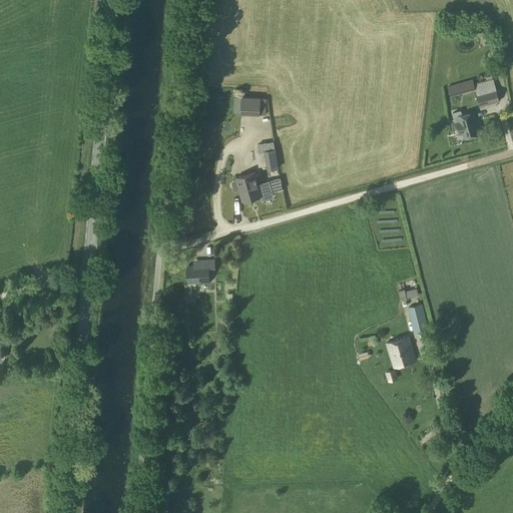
[(474,85),(479,106),(499,101),(494,80),(474,85)]
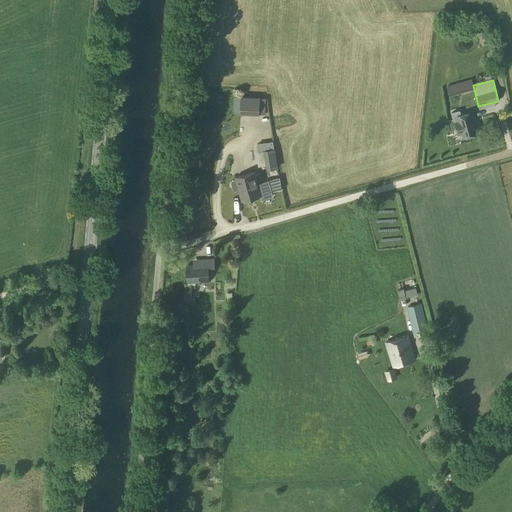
[(240,113),(265,115),(266,98),(241,97),(240,113)]
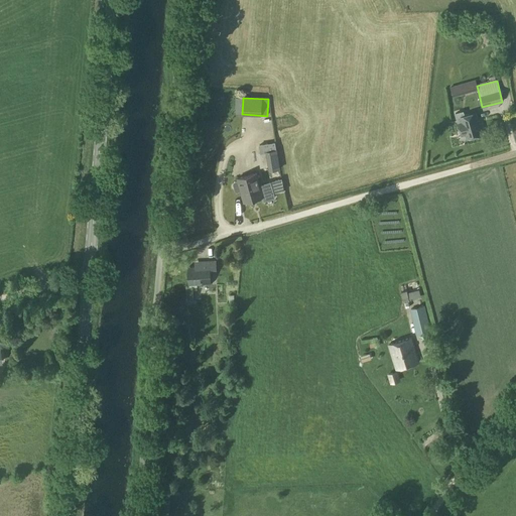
[(458,123),(462,136),(466,135),(467,139),(482,135),(476,113),(461,117),(462,122),(458,123)]
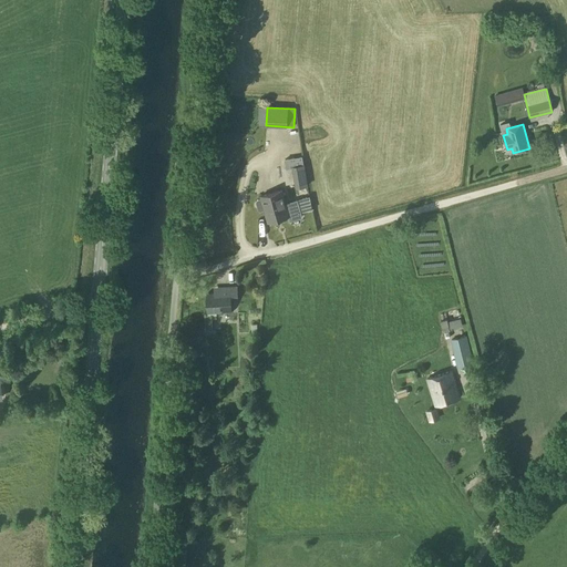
[(284,162),(286,169),(292,168),(297,188),(307,186),(301,158),(284,162)]
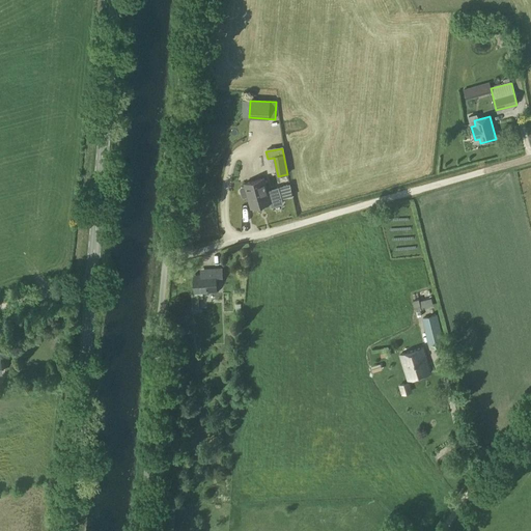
[(247,195),(248,198),(268,193),(268,192),(263,178),(244,184),(245,187),(242,187),(241,190),(242,195),(244,196),(247,195)]
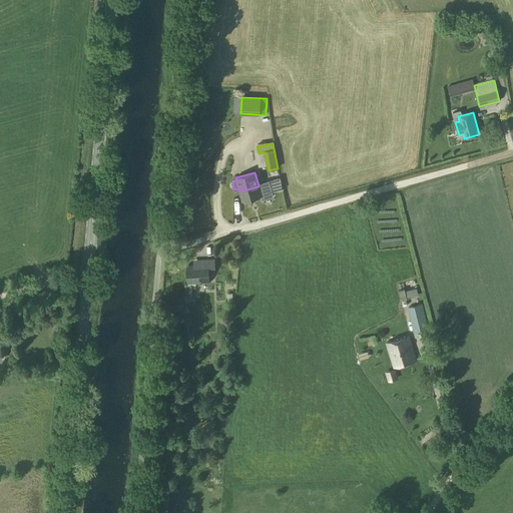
[(269,181),(270,186),(282,183),(280,178),(269,181)]
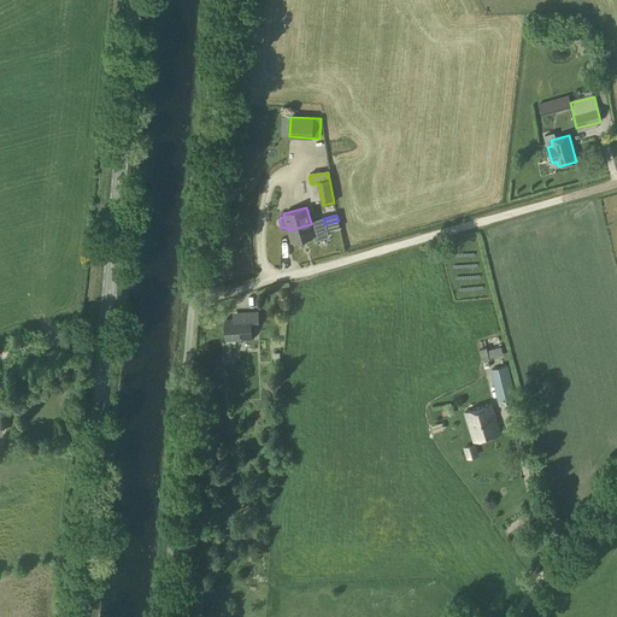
[(311,224),(288,230),(292,242),(315,235),(316,240),(318,241),(328,239),(329,236),(327,229),(324,230),(322,219),(311,223),(311,224)]
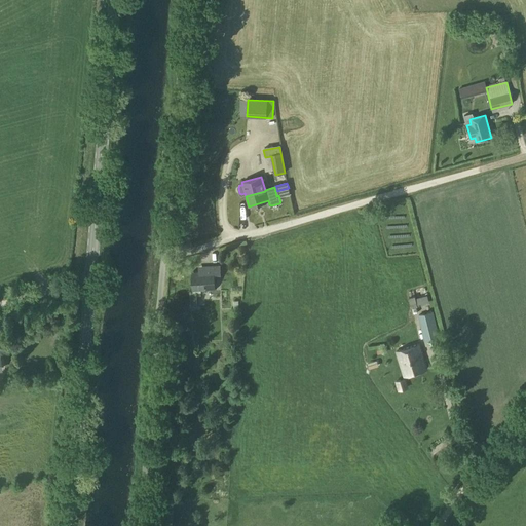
[(215,289),(214,267),(203,267),(203,272),(191,273),(192,290),(215,289)]
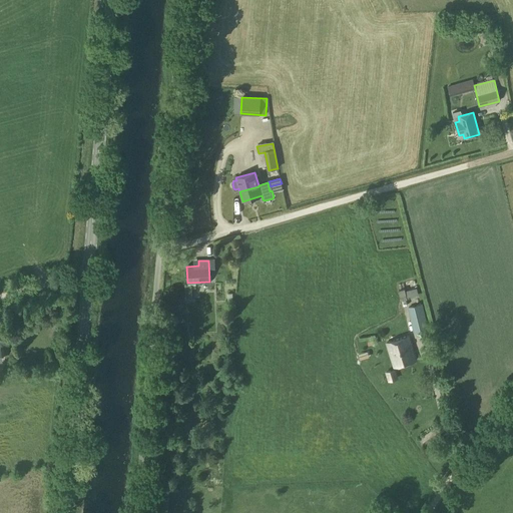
[(407,298),(405,292),(404,289),(398,291),(400,300),(407,298)]
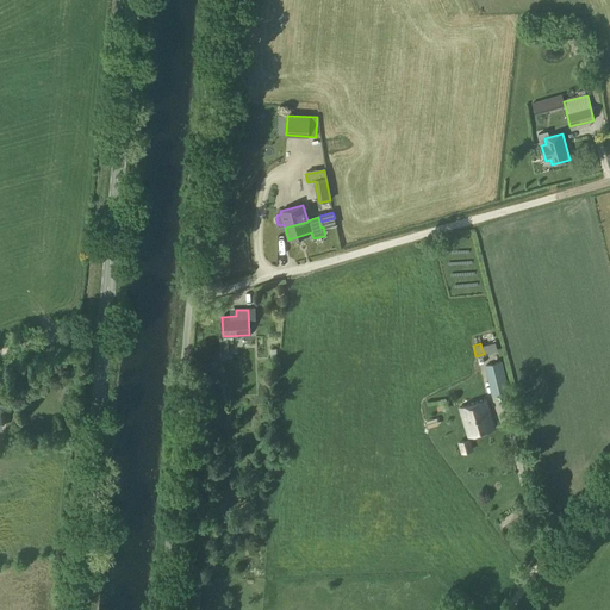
[(481,347),(484,354),(497,350),(495,343),(481,347)]
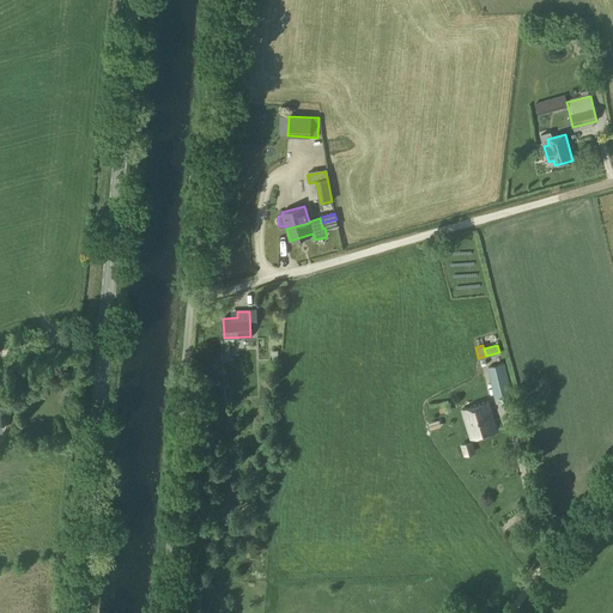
[(487,368),(496,399),(510,395),(503,364),(487,368)]
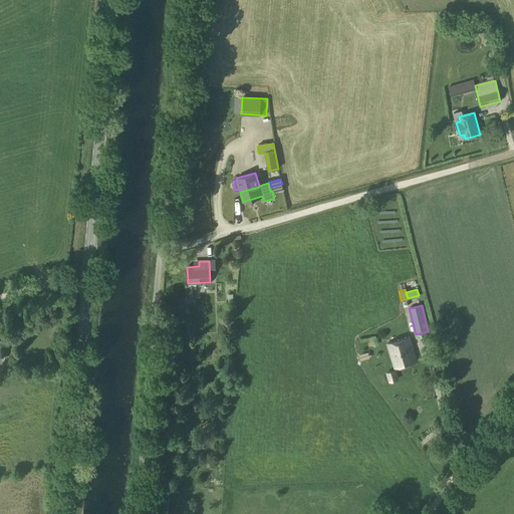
[(388,343),(395,368),(417,361),(409,337),(388,343)]
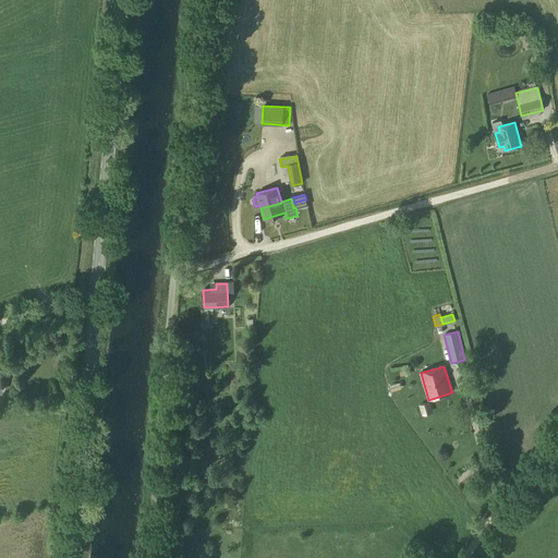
[(459,475),(465,485),(481,475),(473,465),(459,475)]
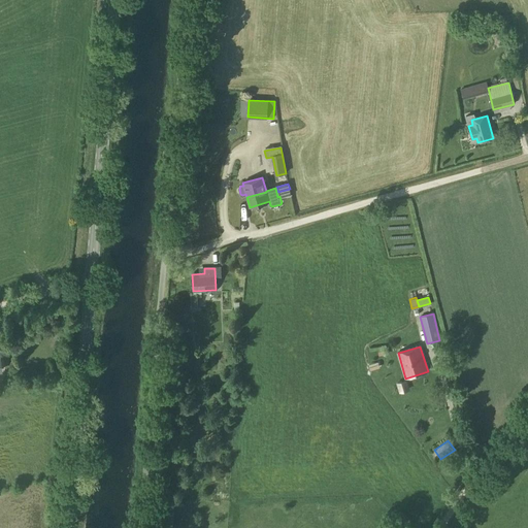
[(162,523),(170,524),(171,516),(163,514),(162,523)]
